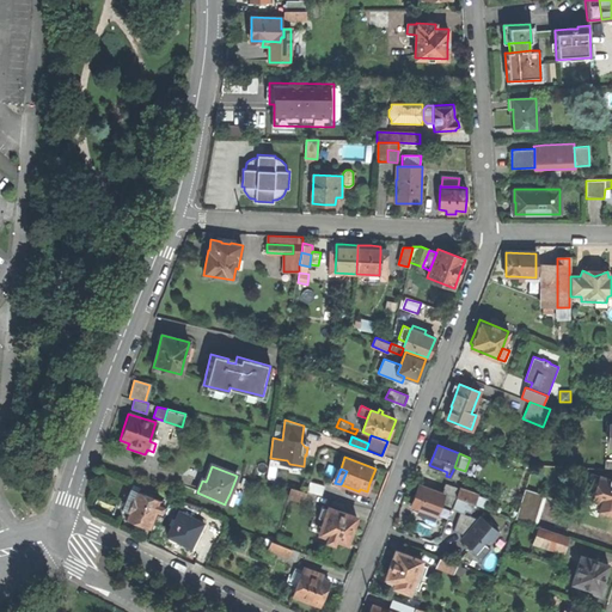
[(591,473),(583,495),(593,499),(599,477),(591,473)]
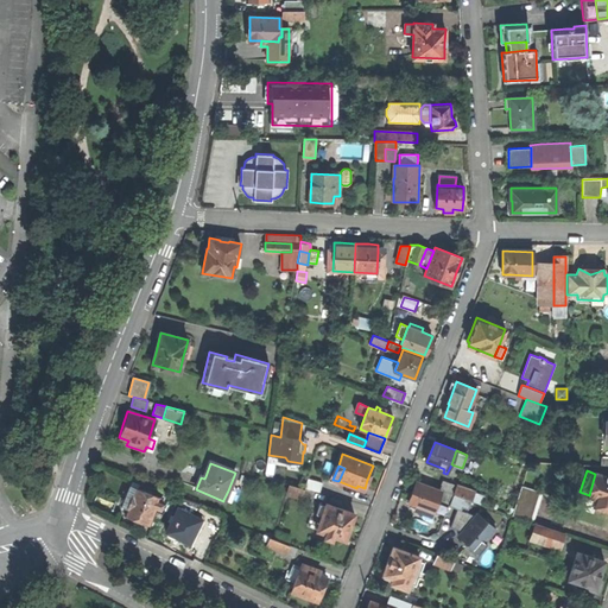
[(607,477),(595,474),(589,495),(580,492),(575,506),(591,512),(593,508),(607,513),(607,477)]
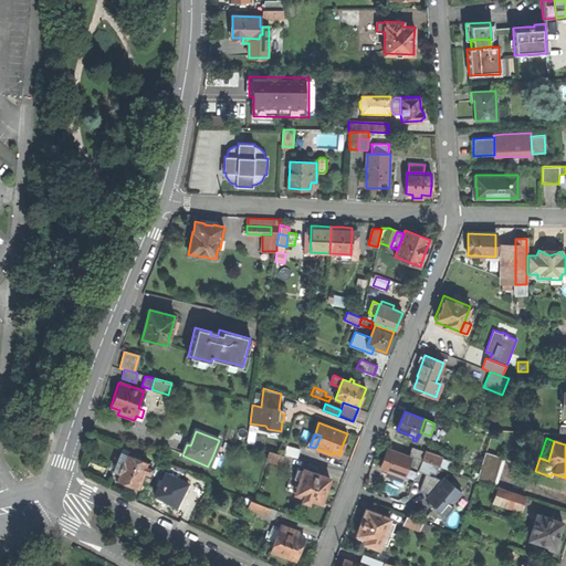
[(300,449),(286,446),(284,454),(297,458),(300,449)]
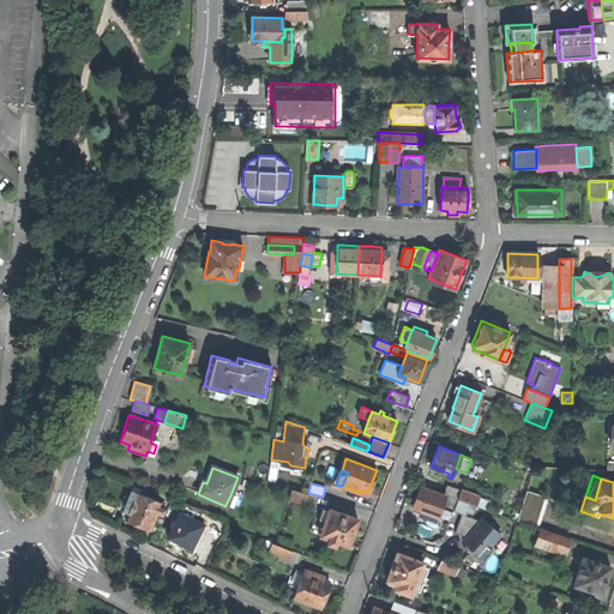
[(433,518),(437,521),(445,497),(420,487),(415,499),(413,507),(422,511),(434,516),(433,518)]
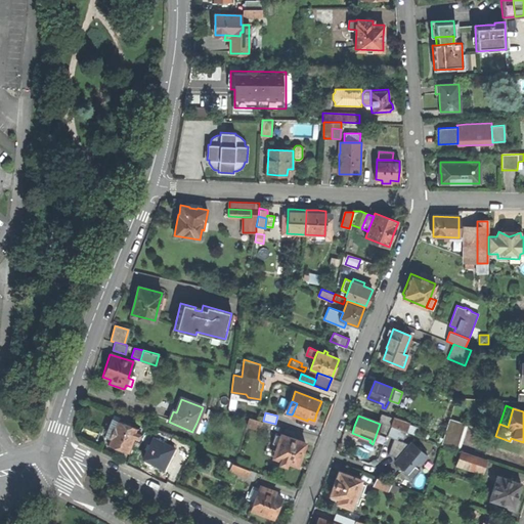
[(391,426),(393,420),(381,416),(379,422),(391,426)]
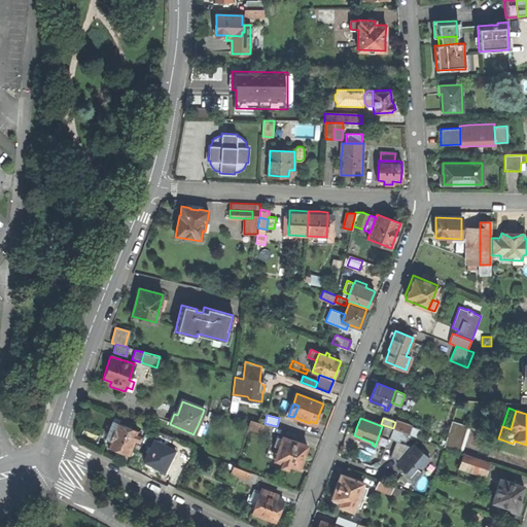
[(109,437),(111,438),(117,423),(118,420),(114,419),(107,436),(109,437)]
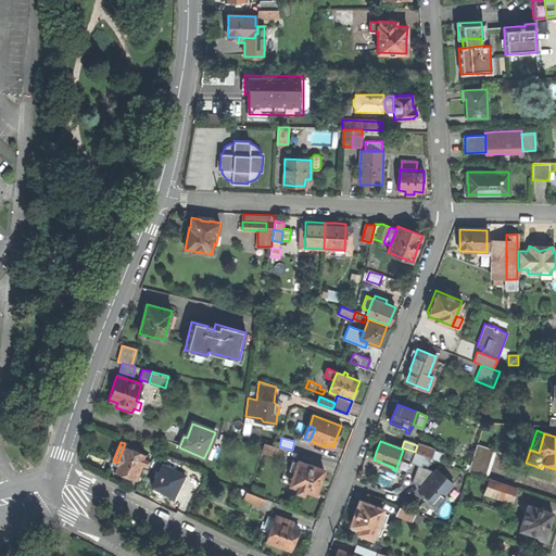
[(262,452),(276,455),(278,446),(265,443),(262,452)]
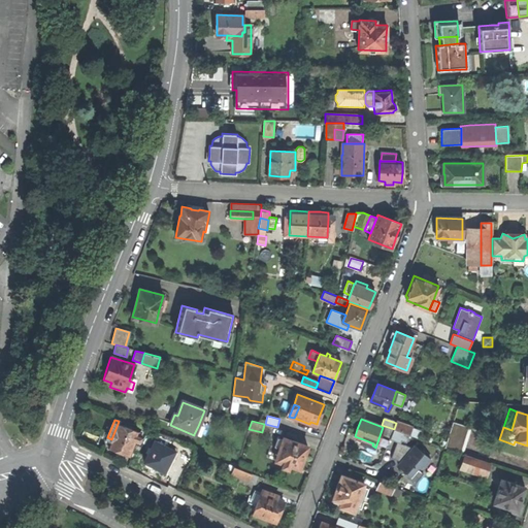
[(396,423),(394,429),(409,434),(411,429),(396,423)]
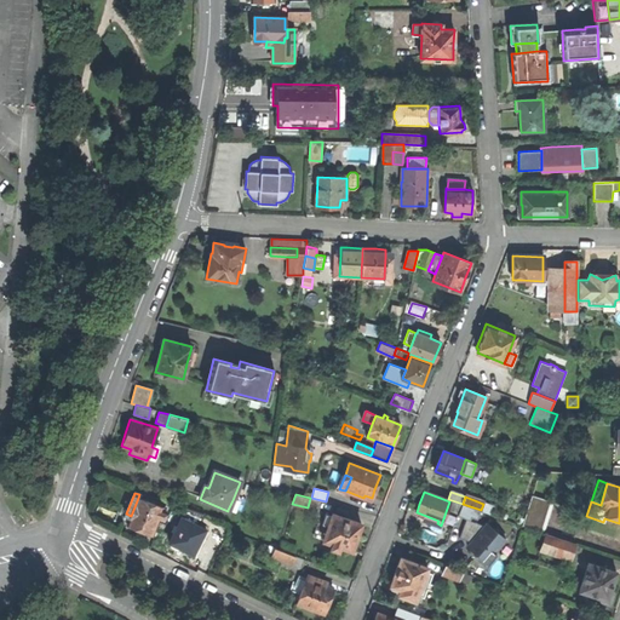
[(540,533),(550,503),(530,497),(521,527),(540,533)]
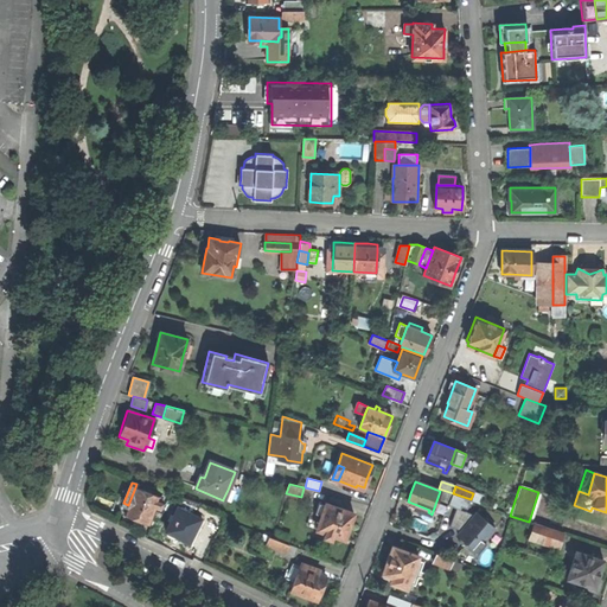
[(159,497),(135,487),(128,505),(125,513),(148,523),(155,506),(158,499),(159,497)]
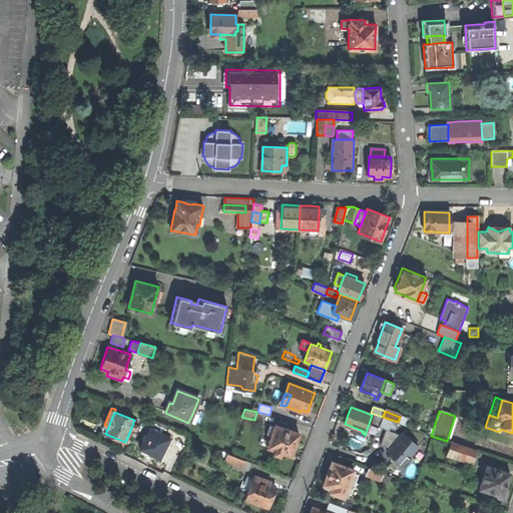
[(192,414),(188,422),(194,424),(197,417),(192,414)]
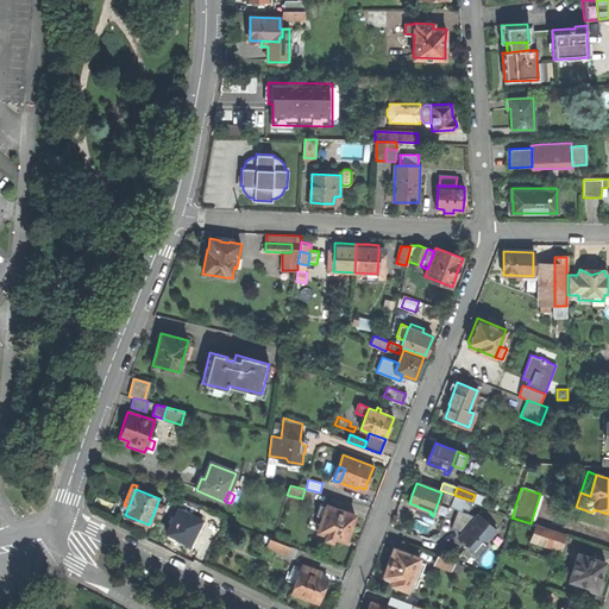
[(483,497),(475,495),(472,501),(481,504),(483,497)]
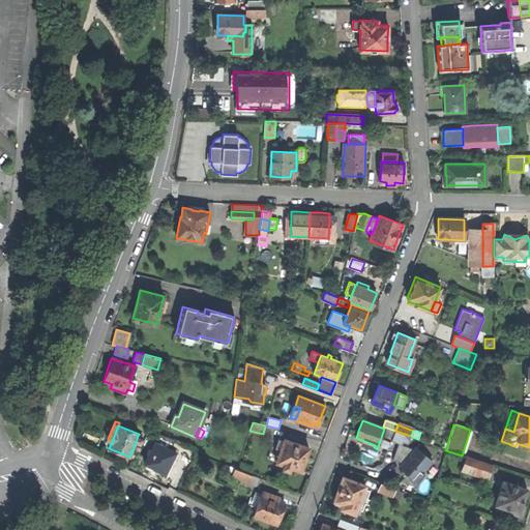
[(284,439),(284,441),(281,449),(276,462),(285,464),(283,468),(290,470),(291,467),(300,470),(302,464),(308,447),(284,439)]
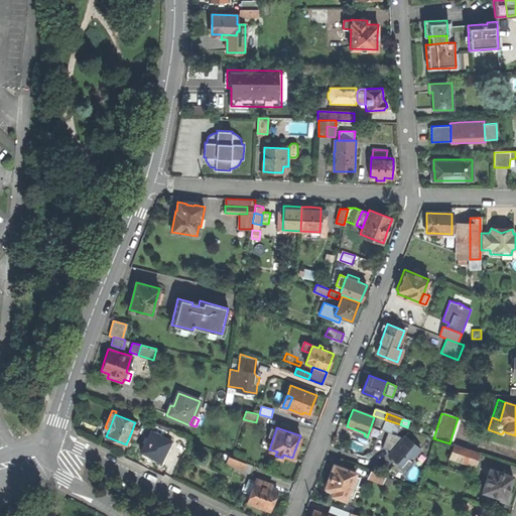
[(382,446),(392,450),(403,437),(387,431),(382,446)]
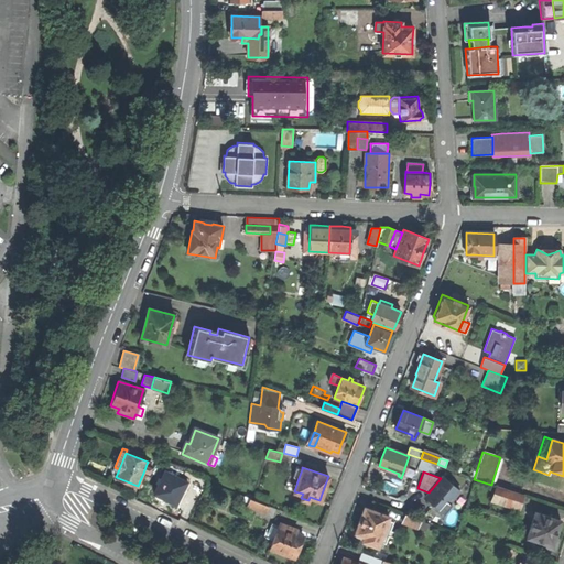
[(443,476),(441,478),(429,492),(425,497),(432,502),(433,503),(432,506),(442,516),(452,505),(449,502),(459,490),(443,476)]
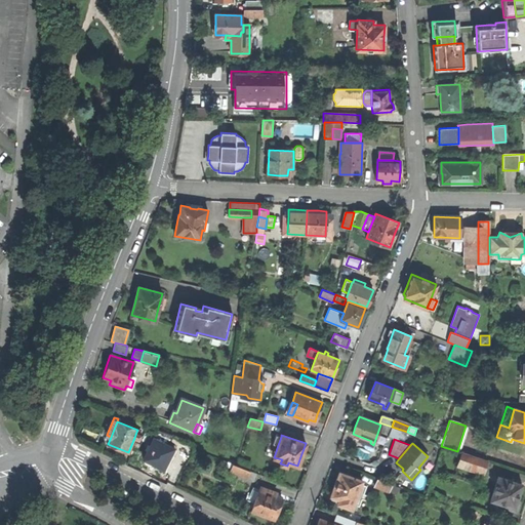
[(487,462),(461,454),(457,467),(483,476),(487,462)]
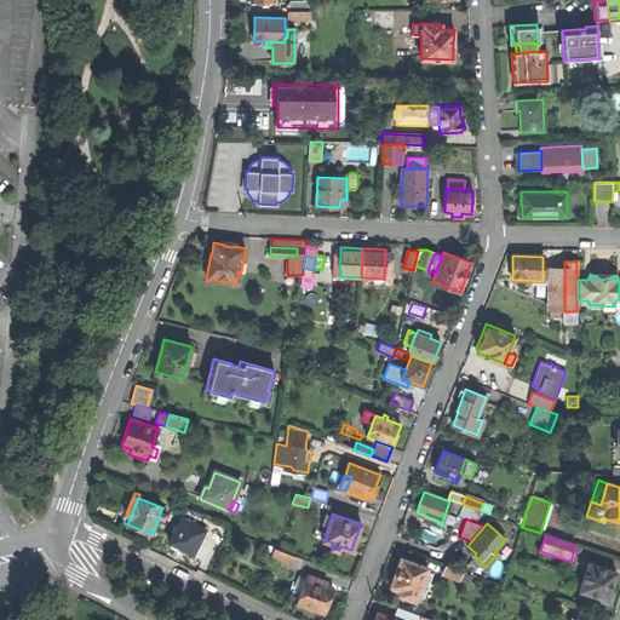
[(271,556),(293,563),(296,556),(275,547),(274,552),(271,556)]
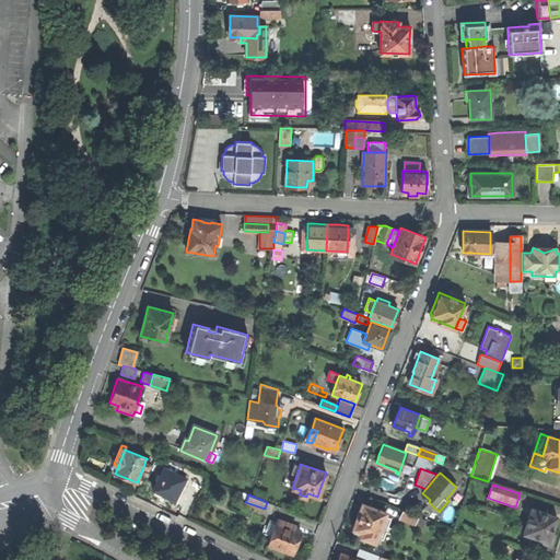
[(273,504),(267,502),(265,509),(271,512),(273,504)]
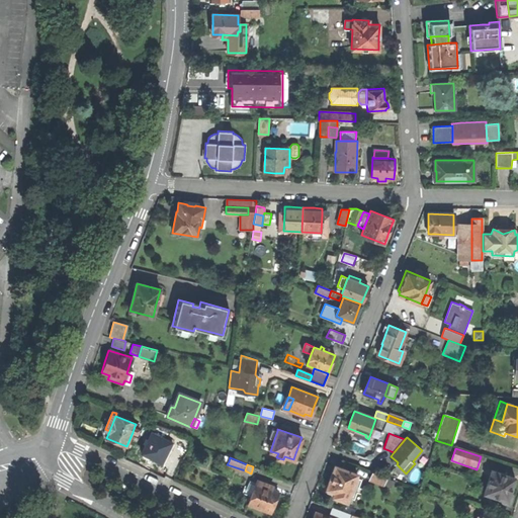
[(347,502),(349,496),(356,476),(357,473),(335,465),(330,478),(326,489),(334,492),(333,497),(347,502)]
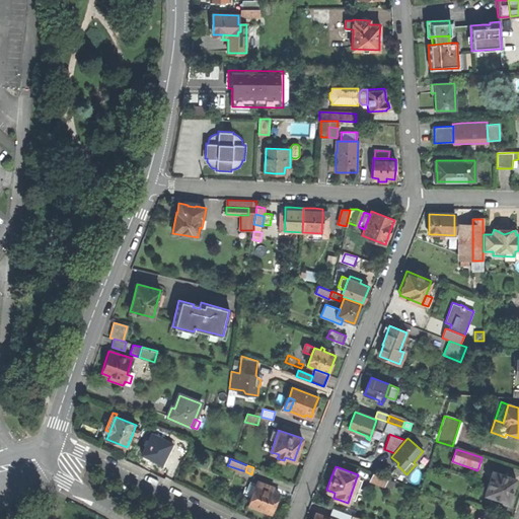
[(515,479),(492,472),(485,496),(499,501),(499,502),(501,503),(501,504),(510,507),(513,497),(511,495),(513,488),(515,479)]
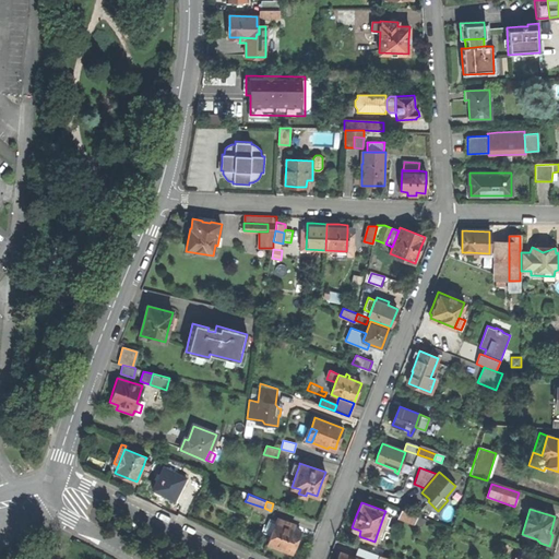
[(417,515),(402,510),(399,519),(414,524),(417,515)]
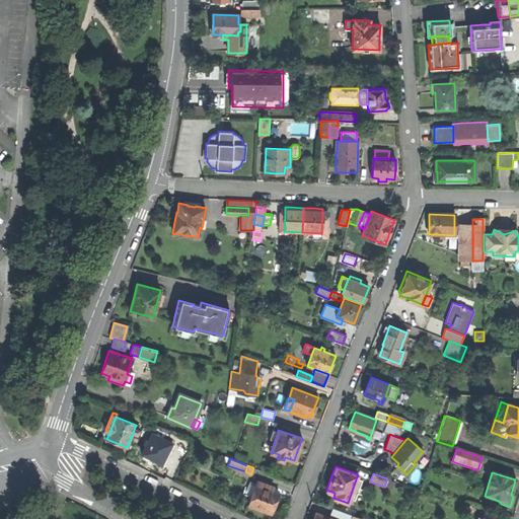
[(357,476),(350,497),(355,499),(363,478),(357,476)]
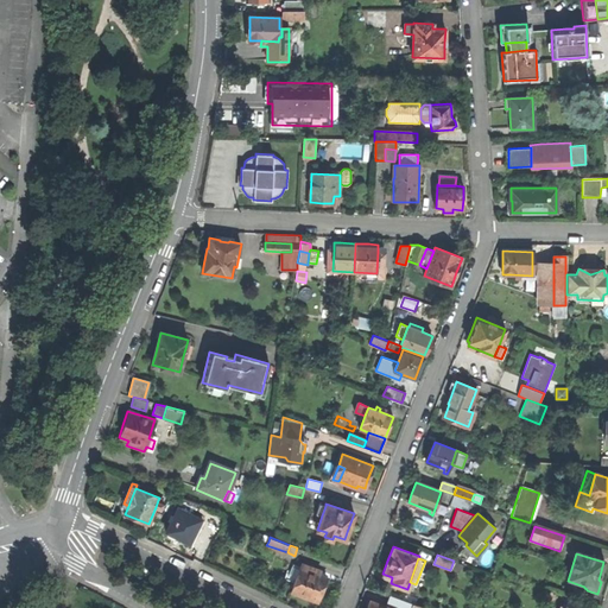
[(463,565),(454,561),(450,570),(460,574),(463,565)]
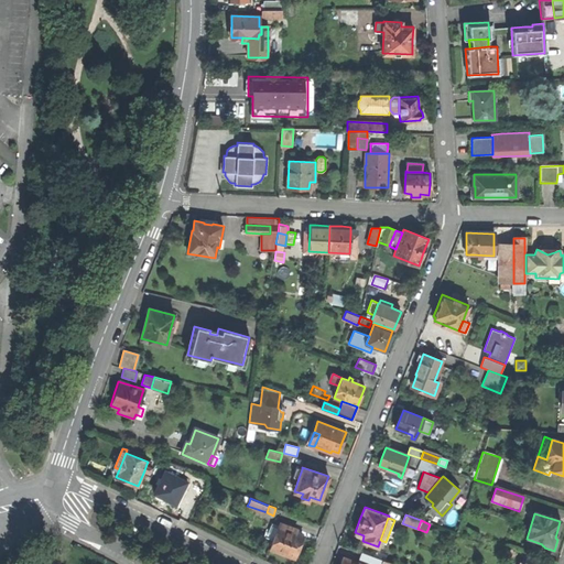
[(270,549),(295,557),(300,545),(303,535),(296,533),(297,529),(281,522),(270,549)]
